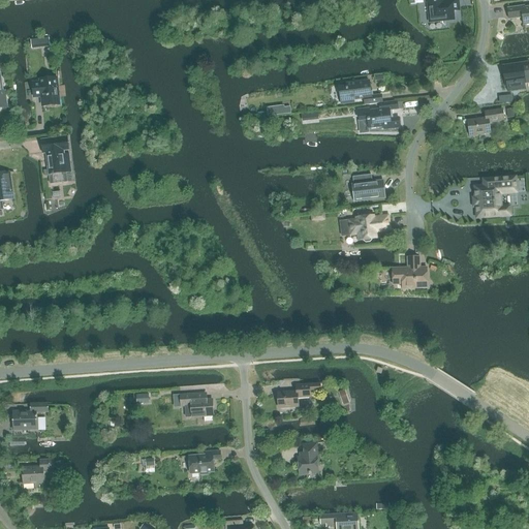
[(426,0),(427,2),(428,2),(430,22),(455,20),(454,11),(459,11),(457,0),(426,0)]
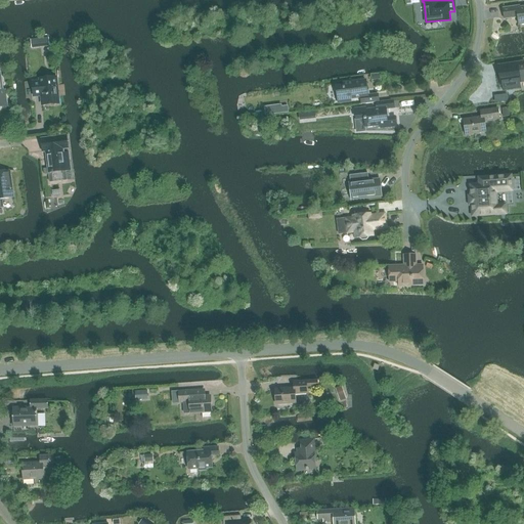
[(523,24),(523,7),(520,8),(520,6),(503,9),(504,19),(517,17),(518,25),(523,24)]
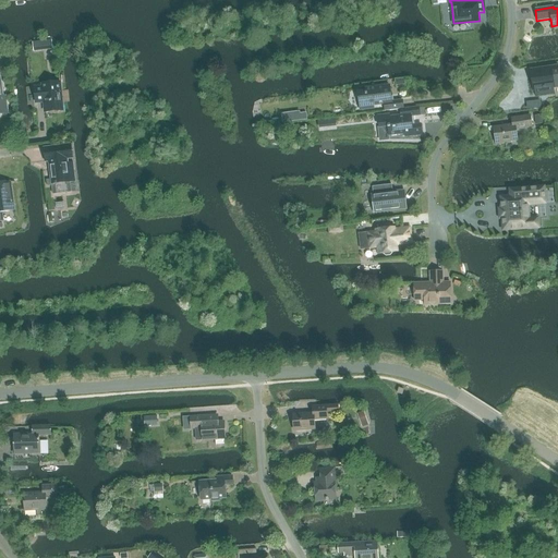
[(557,71),(557,67),(531,71),(533,91),(534,91),(535,96),(555,94),(554,88),(557,86),(557,71)]
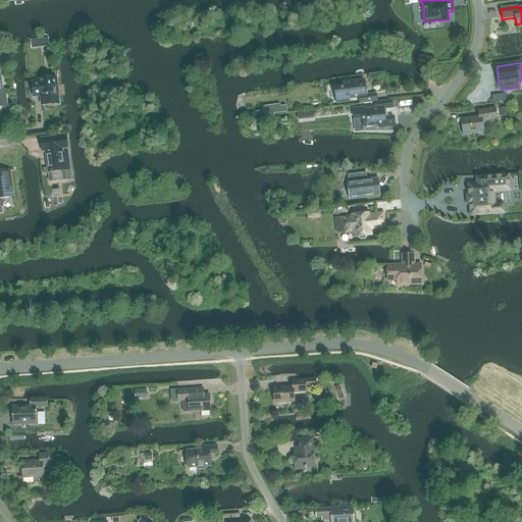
[(58,103),(56,77),(40,79),(40,82),(33,82),(34,97),(41,96),(42,105),(58,103)]
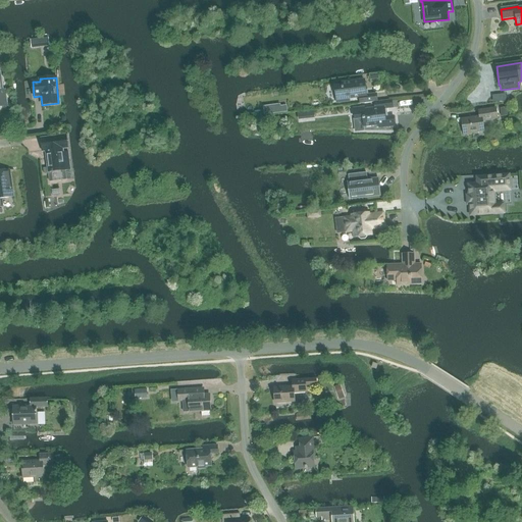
[(360,104),(377,101),(376,94),(366,95),(364,81),(342,84),(343,85),(334,86),(336,104),(350,102),(350,99),(359,98),(360,104)]
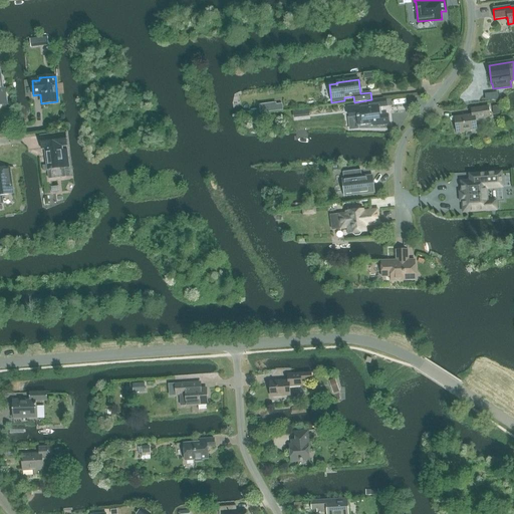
[(359,105),(348,107),(350,130),(358,129),(358,124),(373,122),(373,125),(389,123),(388,114),(379,115),(378,107),(387,106),(386,99),(368,101),(369,107),(359,108),(359,105)]
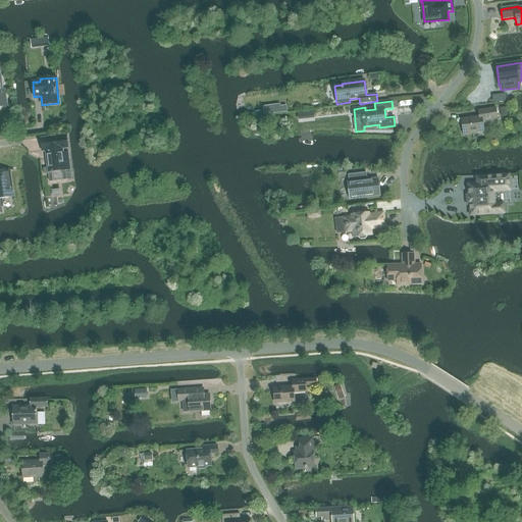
[(280,104),(263,106),(264,114),(288,112),(286,105),(280,106),(280,104)]
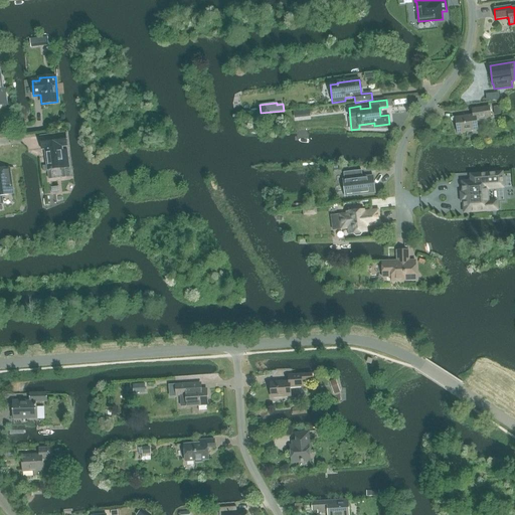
[(494,115),(502,114),(501,106),(493,107),(494,115)]
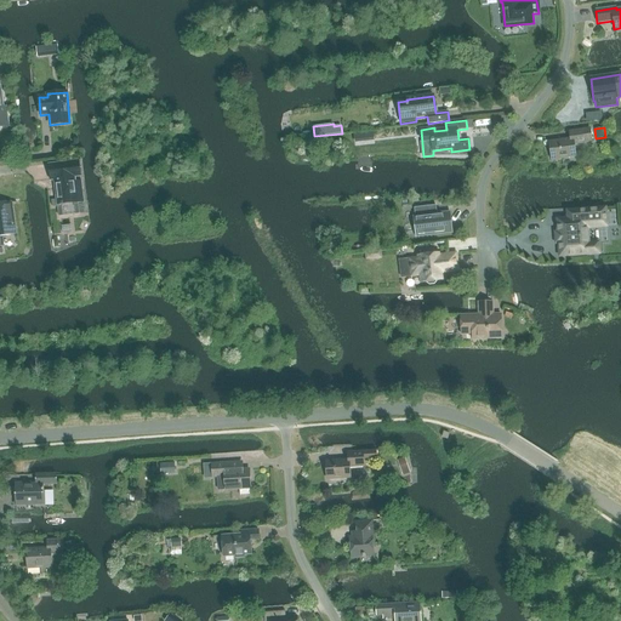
[(552,160),(575,157),(574,144),(592,142),(590,129),(569,131),(570,138),(550,142),(552,160)]
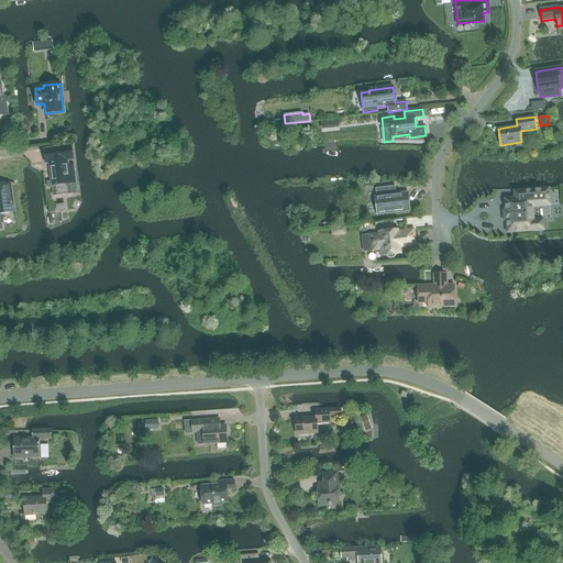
[(73,145),(44,148),(45,164),(48,164),(52,186),(53,196),(72,194),(70,184),(77,184),(75,164),(69,164),(69,162),(74,161),(73,145)]
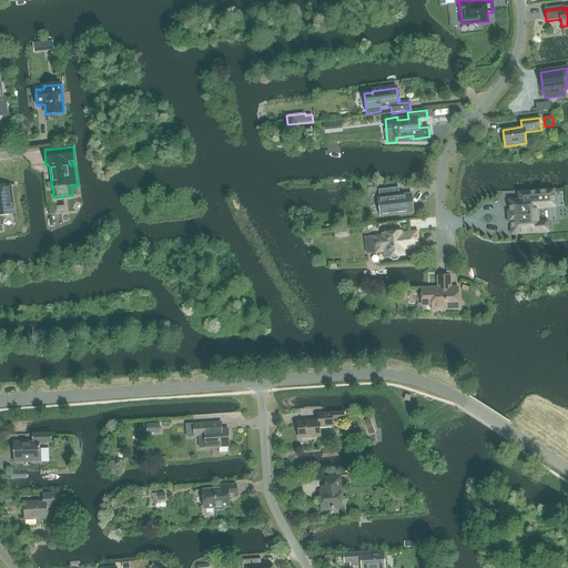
[(0,224),(3,224),(2,216),(14,214),(11,185),(0,186),(0,224)]
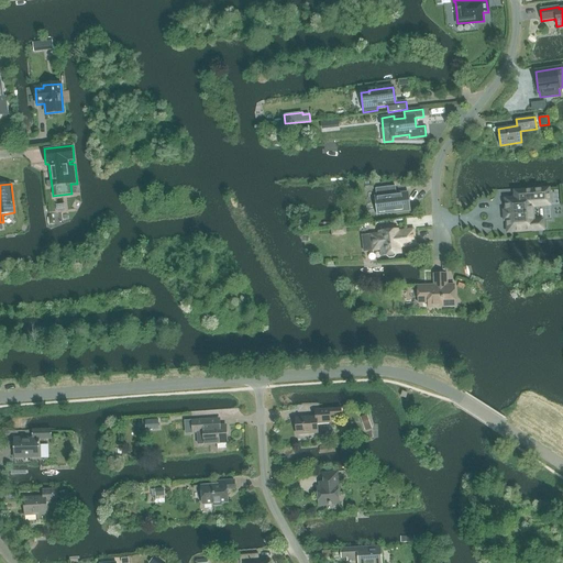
[(395,186),(375,189),(376,196),(376,197),(376,202),(378,213),(410,210),(408,194),(396,195),(395,186)]
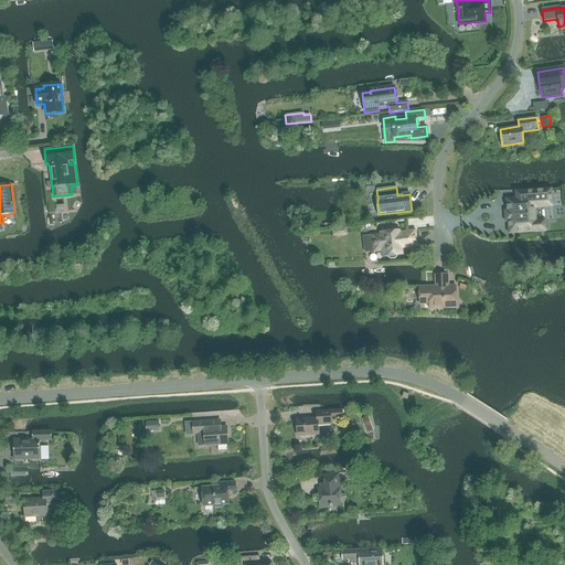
[(513,233),(539,232),(539,222),(533,222),(532,206),(550,205),(548,191),(514,193),(515,200),(505,201),(508,230),(513,228),(513,233)]
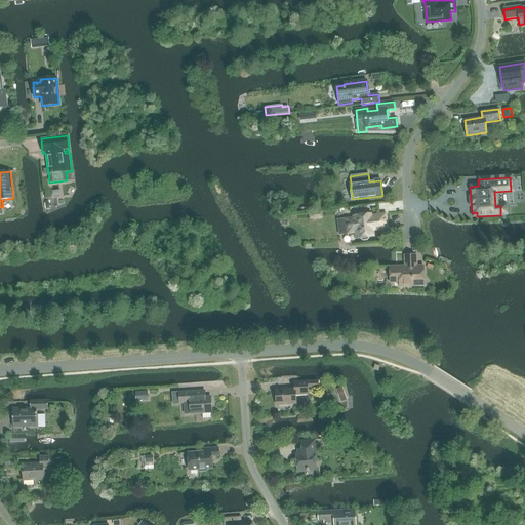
[(351,217),(345,217),(347,235),(354,234),(355,240),(360,239),(363,241),(367,241),(370,238),(375,238),(374,233),(387,231),(385,215),(367,217),(367,214),(351,216),(351,217)]
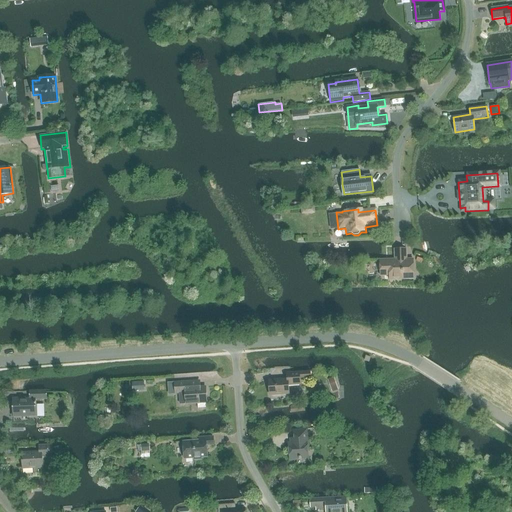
[(407,259),(406,249),(394,249),(395,260),(380,260),(380,276),(389,276),(389,280),(413,279),(413,259),(407,259)]
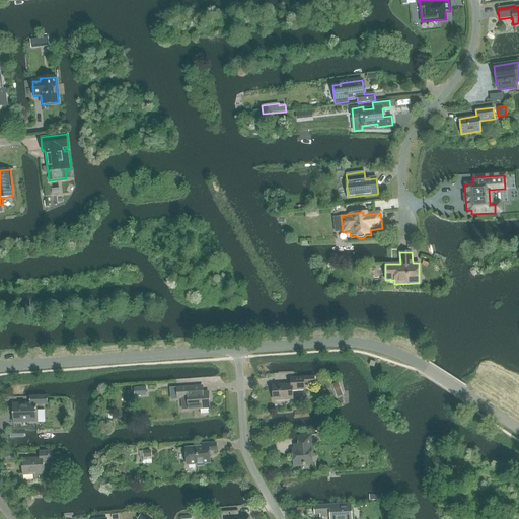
[(291,378),(291,384),(273,385),(274,400),(292,399),(292,391),(305,390),(304,385),(314,384),(314,376),(291,378)]
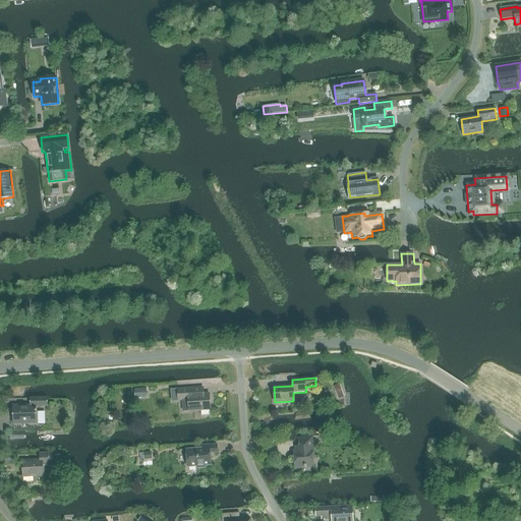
[(146,388),(134,389),(135,398),(147,397),(146,388)]
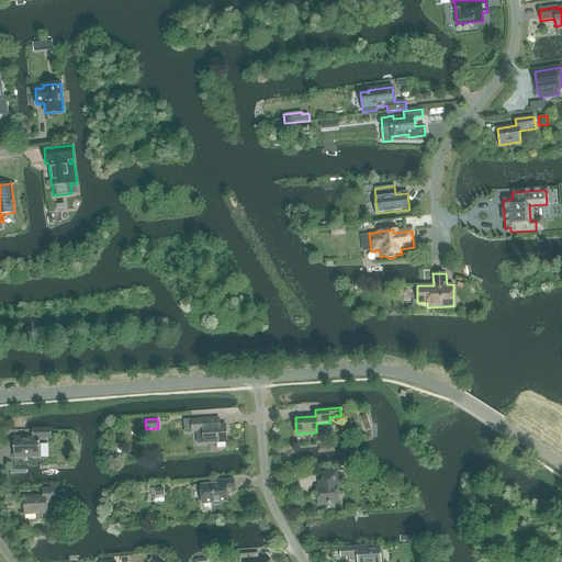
[(192,433),(197,433),(197,444),(217,442),(217,448),(226,448),(225,441),(227,441),(226,425),(210,426),(210,418),(191,420),(192,433)]
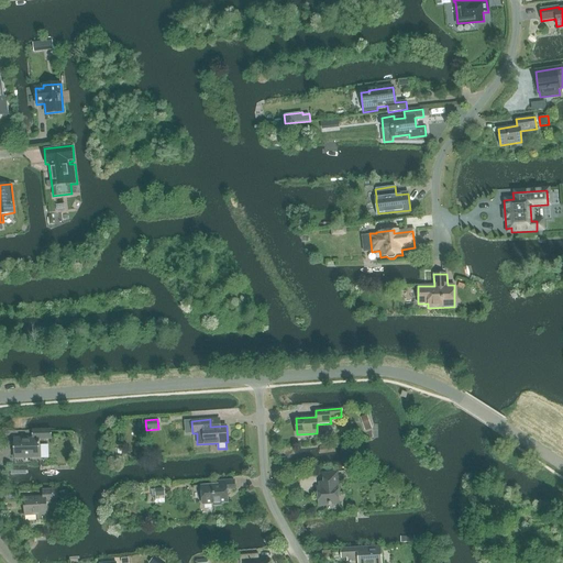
[(32,429),(32,439),(14,439),(14,457),(39,456),(39,440),(52,440),(52,429),(32,429)]
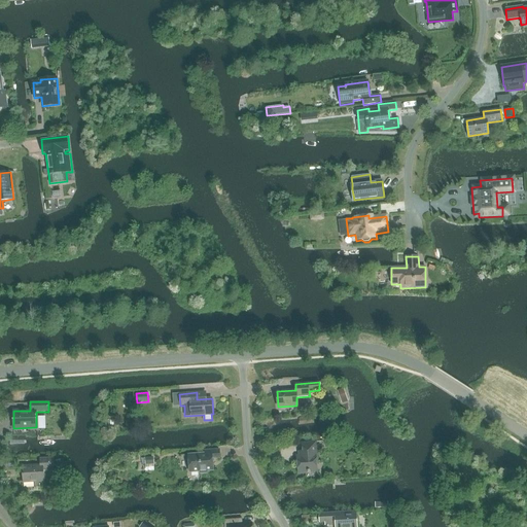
[(299,473),(317,471),(316,463),(317,463),(317,457),(318,457),(316,442),(308,443),(308,444),(303,444),(304,452),(300,452),(300,456),(297,456),(299,473)]
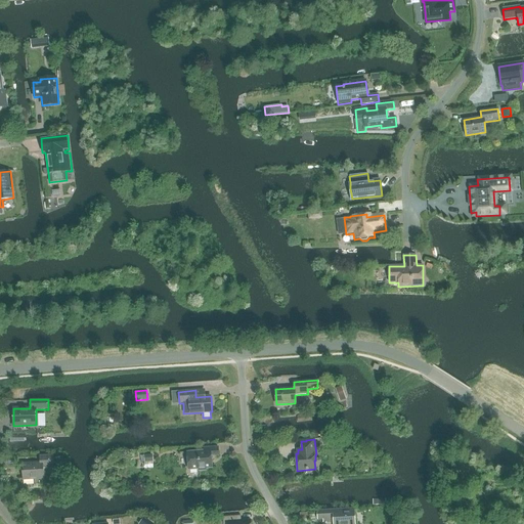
[(206,471),(206,469),(212,468),(211,455),(218,455),(218,447),(204,448),(204,451),(187,452),(188,470),(199,469),(199,471),(206,471)]
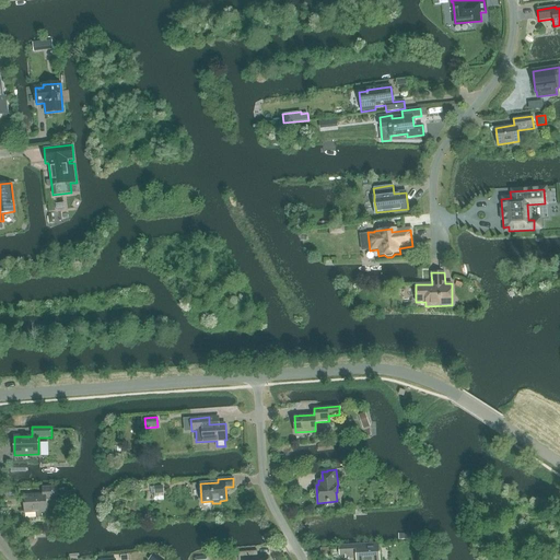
[(25,512),(36,512),(37,516),(48,515),(47,511),(46,511),(46,506),(54,505),(56,505),(57,504),(57,499),(57,487),(43,488),(43,494),(24,496),(25,512)]
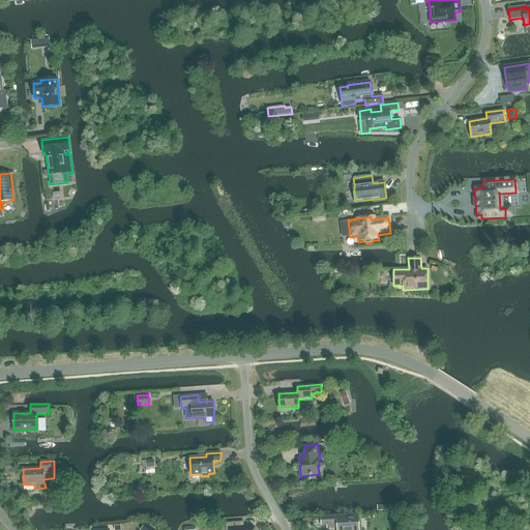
[(359,529),(358,514),(321,517),(321,526),(336,525),(336,529),(359,529)]
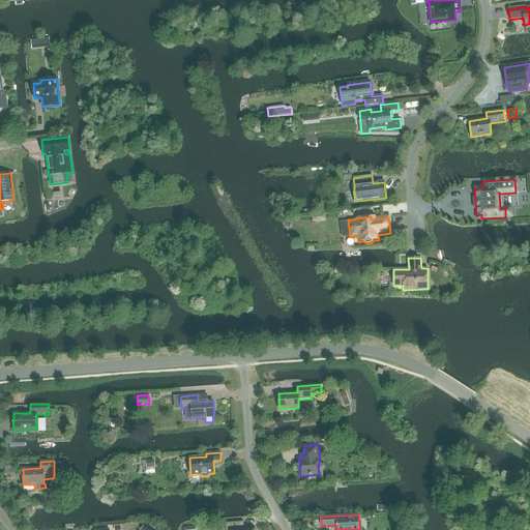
[(149,525),(156,529),(159,525),(152,521),(149,525)]
